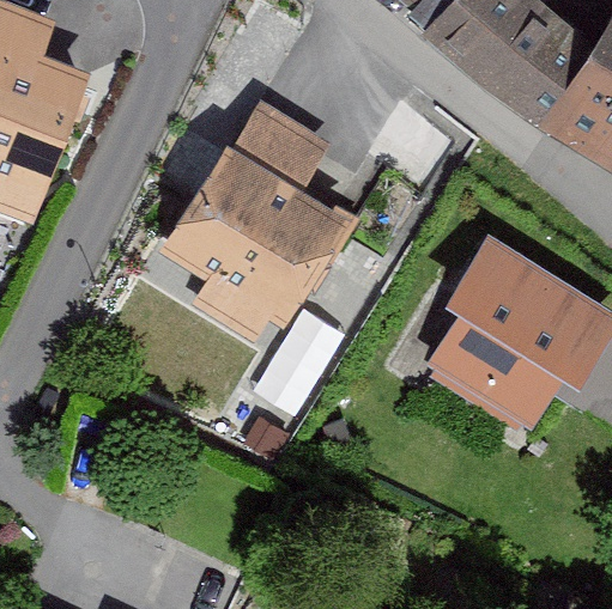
[(0,0),(0,212),(35,225),(92,68),(44,50),(56,18),(6,0),(0,0)]
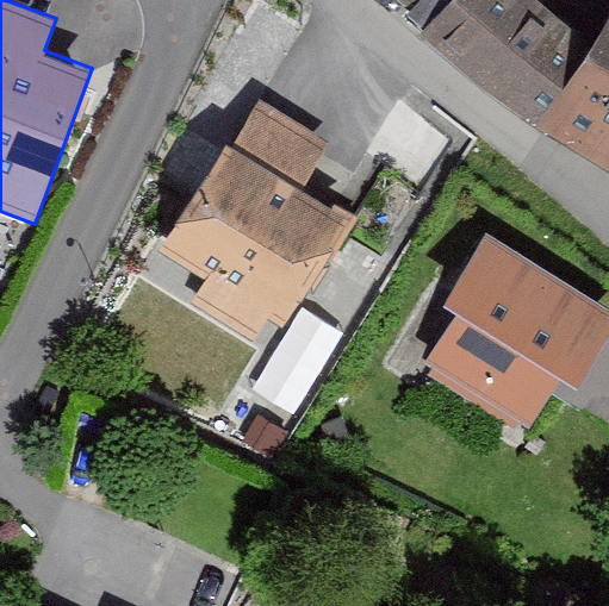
[(409,0),(433,19),(448,0),(409,0)]
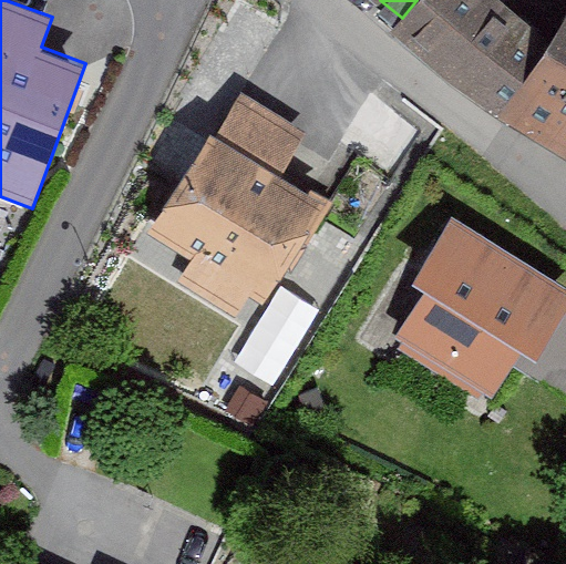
[(561,23),(532,0),(417,0),(402,18),(392,29),(505,119),(561,23)]
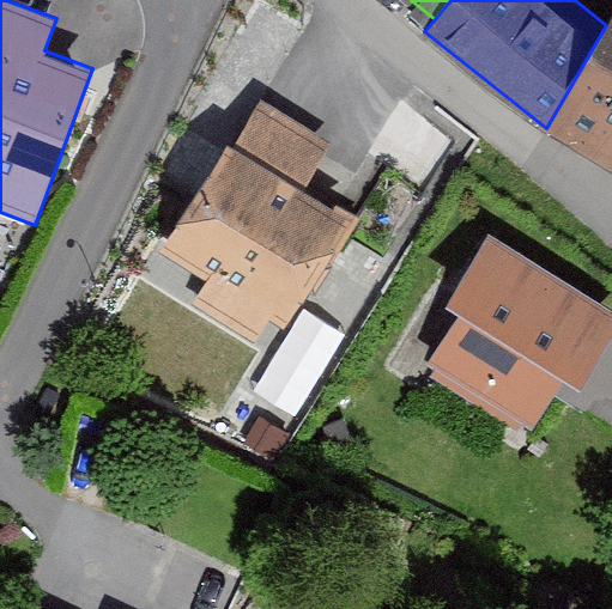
[(611,14),(606,25),(546,128),(611,165),(611,14)]
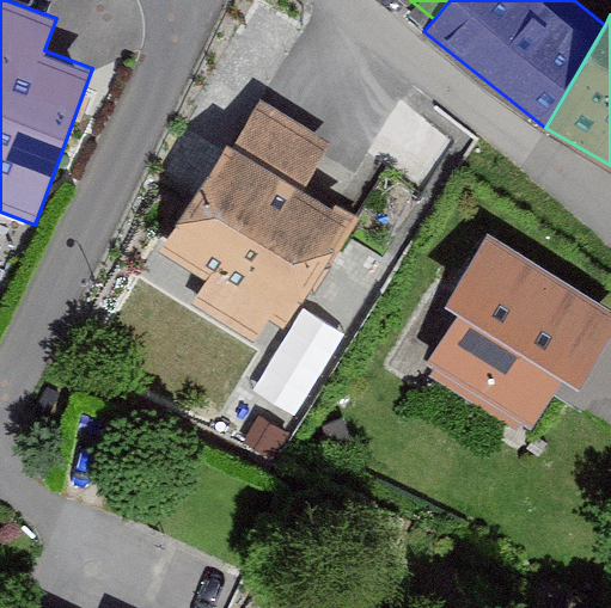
[(234,146),(228,141),(162,251),(208,280),(194,304),(256,342),(270,317),(288,327),(311,292),(315,293),(359,220),(304,188),(331,142),(262,100),(234,146)]
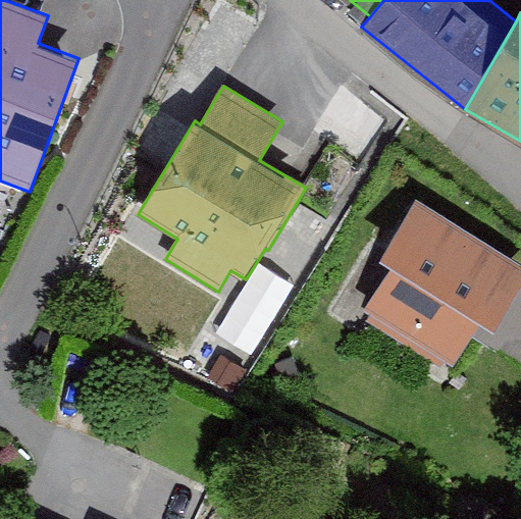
[(520,264),(416,199),(380,255),(393,263),(364,307),(453,364),(481,319),(493,326),(520,283),(520,264)]
